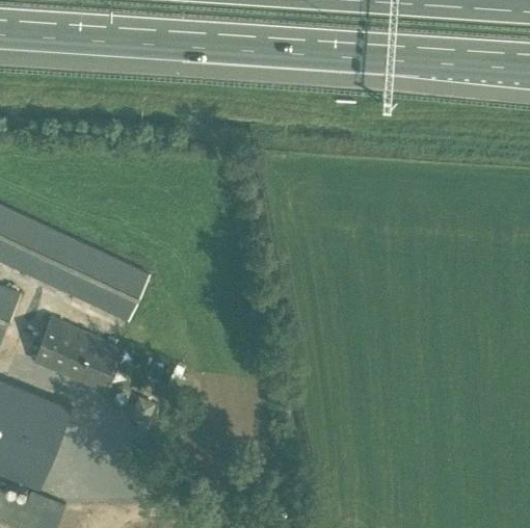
[(152,275),(75,240),(0,205),(0,262),(51,285),(130,321),(152,275)]
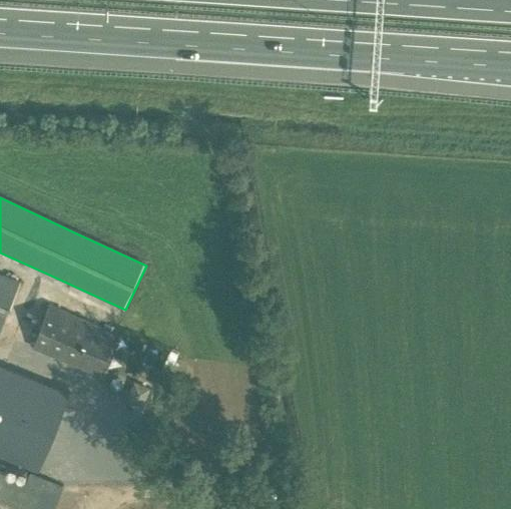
[(0,331),(20,283),(0,275),(0,331)]
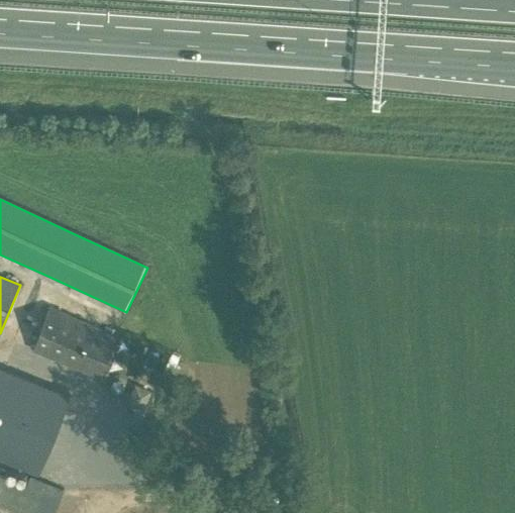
[(101,379),(116,338),(53,309),(35,352),(101,379)]
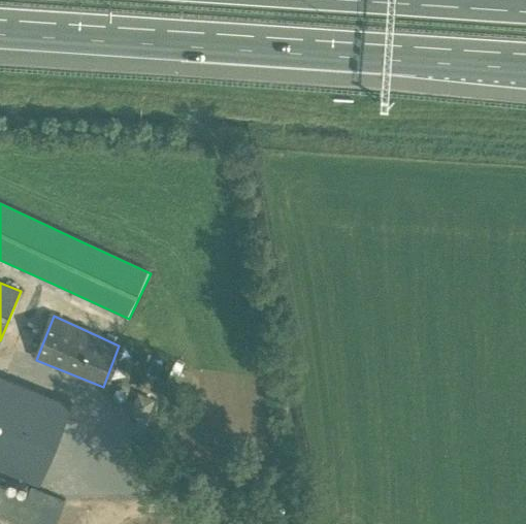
[(0,467),(41,485),(72,407),(0,378),(0,467)]
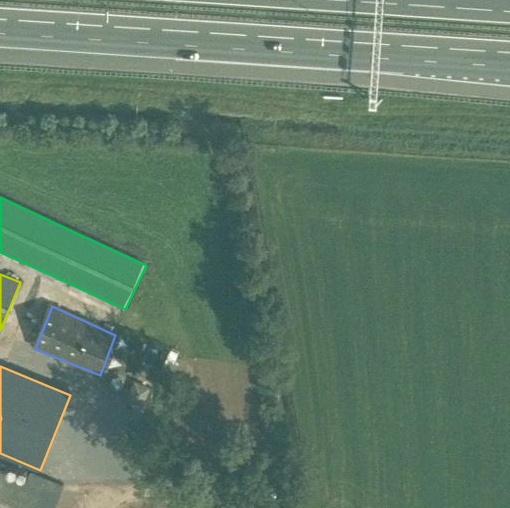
[(0,472),(0,507),(57,507),(65,487),(31,474),(27,483),(0,472)]
